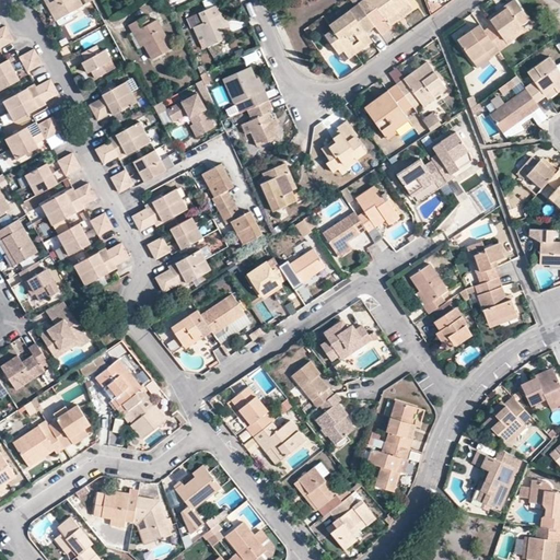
[(44,0),(59,27),(74,19),(70,12),(81,6),(78,0),(44,0)]
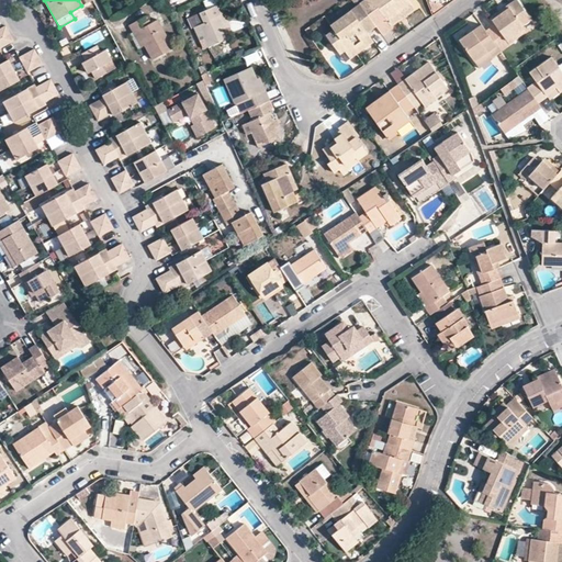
[(409,4),(406,0),(364,0),(359,4),(374,26),(384,20),(386,22),(409,4)]
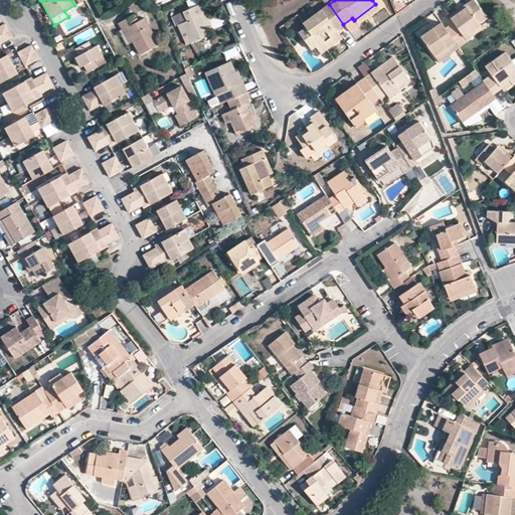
[(471,0),(463,6),(465,8),(457,14),(455,11),(448,17),(452,22),(444,28),(450,36),(458,46),(466,41),(465,40),(463,37),(479,26),(478,24),(486,19),(471,0)]
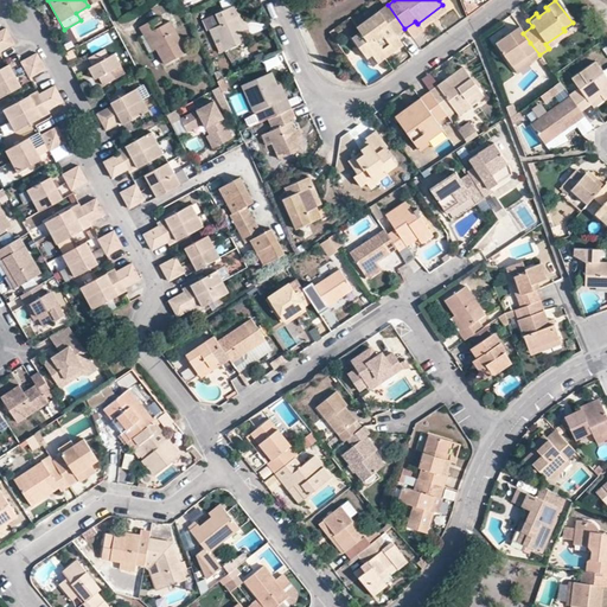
[(247,40),(242,30),(236,17),(242,13),(238,4),(216,13),(219,24),(217,25),(216,31),(219,40),(224,50),(247,40)]
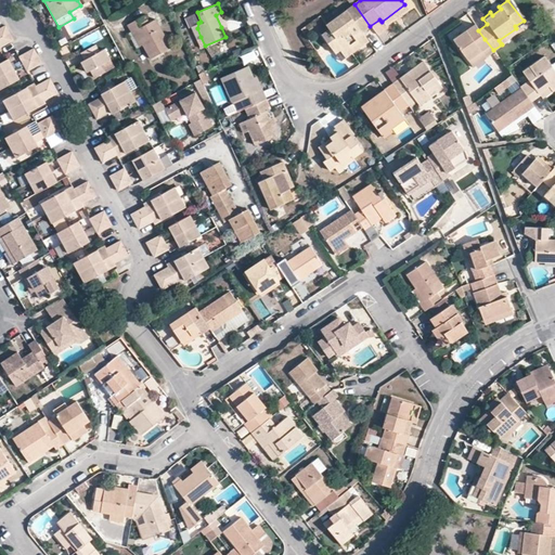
[(355,4),(326,25),(328,29),(321,35),(335,52),(339,50),(345,57),(368,41),(361,33),(370,26),(355,4)]
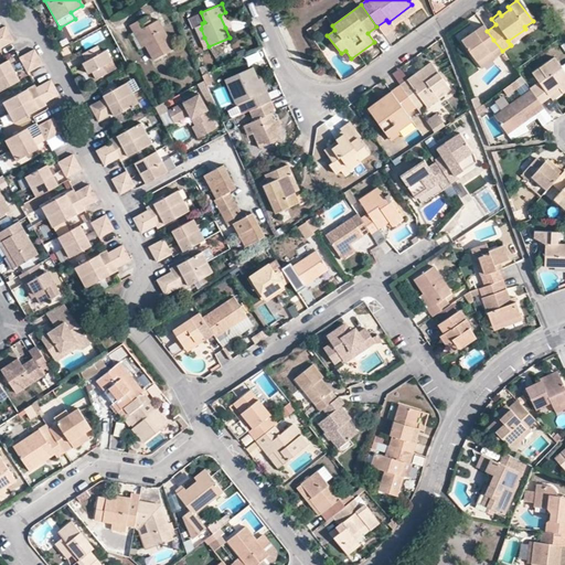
[(225,28),(231,24),(225,12),(220,16),(225,28)]
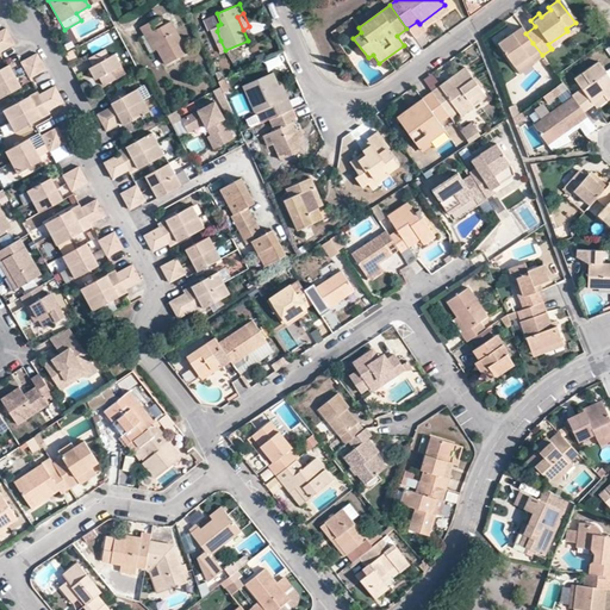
[(155,49),(165,64),(187,53),(170,22),(162,26),(157,18),(139,27),(144,37),(147,36),(155,49)]
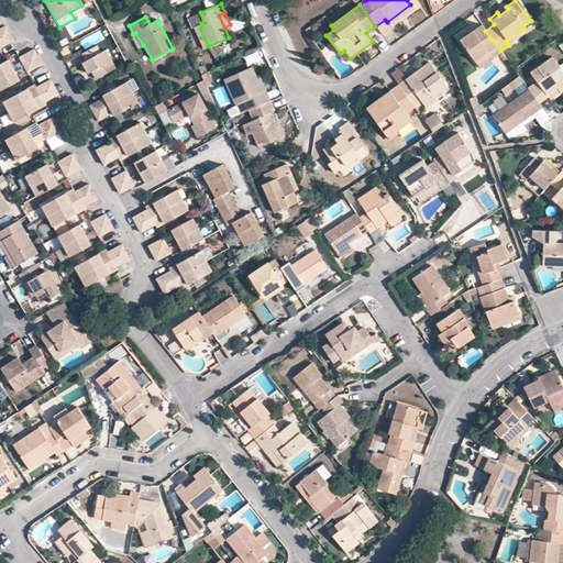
[(506,41),(508,44),(534,25),(531,21),(522,26),(523,29),(506,41)]
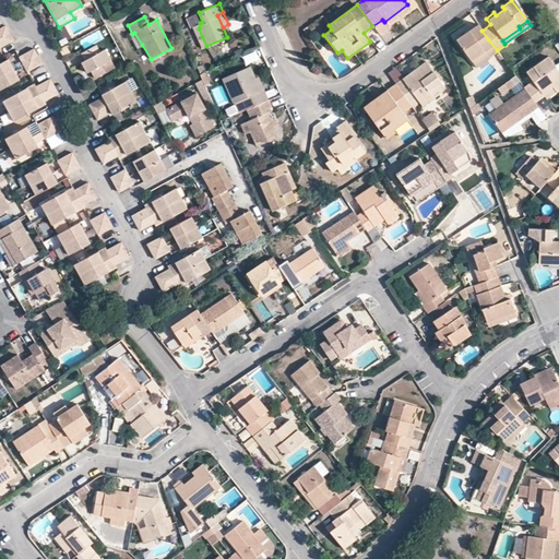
[(197,24),(192,26),(198,38),(202,37),(199,28),(197,24)]
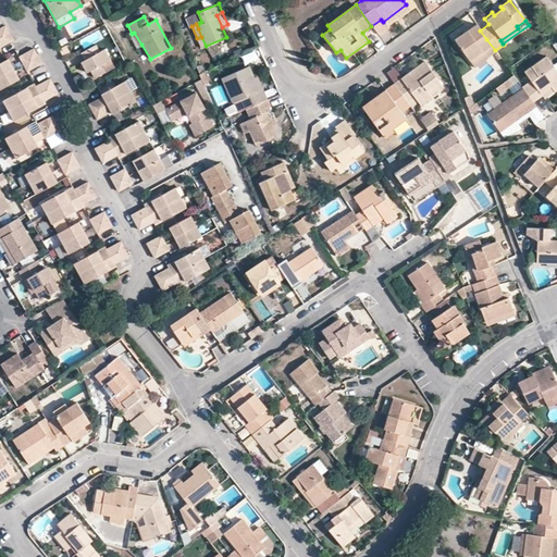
[(484,48),(481,44),(486,39),(480,31),(475,24),(455,39),(468,59),(481,50),(484,48)]
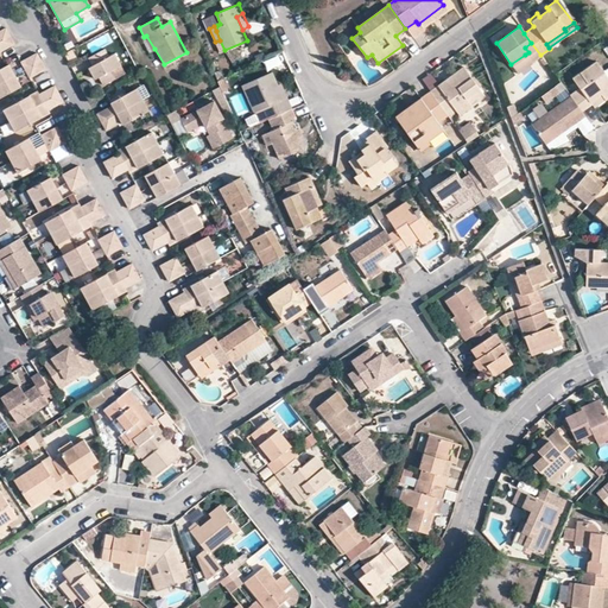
[(0,48),(11,43),(6,35),(0,37),(0,48)]
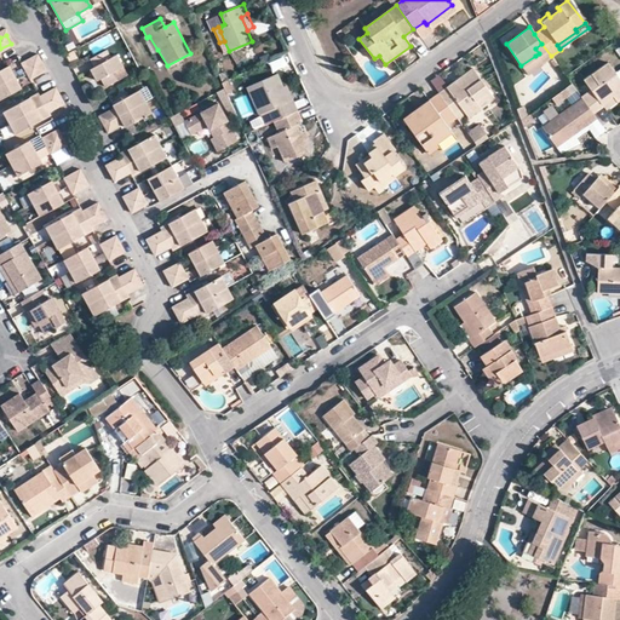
[(149,36),(147,38),(154,52),(158,50),(149,36)]
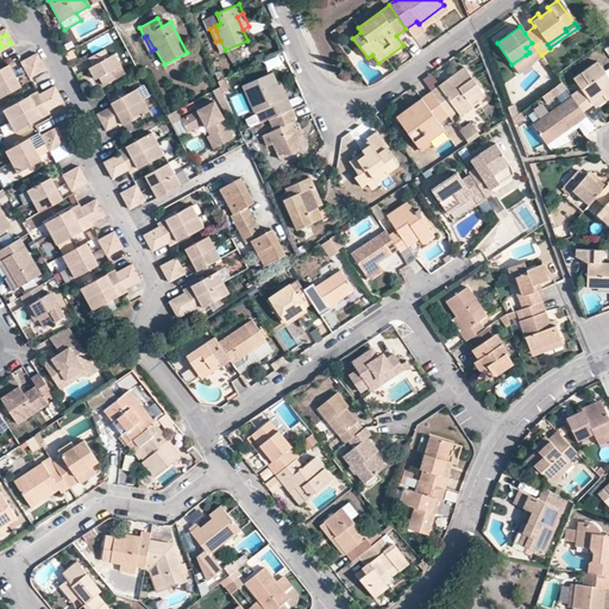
[(86,57),(89,66),(87,67),(93,79),(96,76),(100,85),(111,79),(107,70),(119,64),(113,54),(105,57),(101,49),(86,57)]
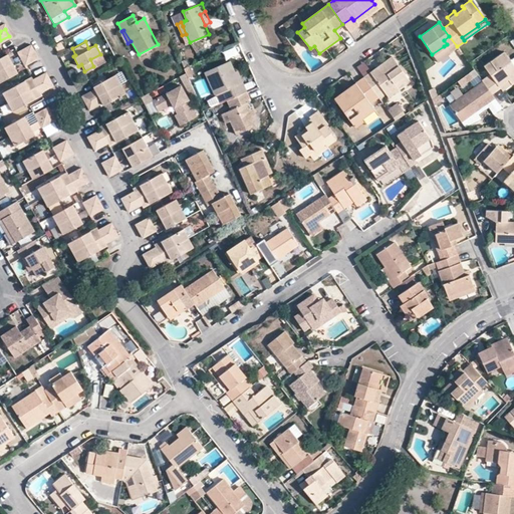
[(32,50),(28,44),(16,51),(19,57),(32,50)]
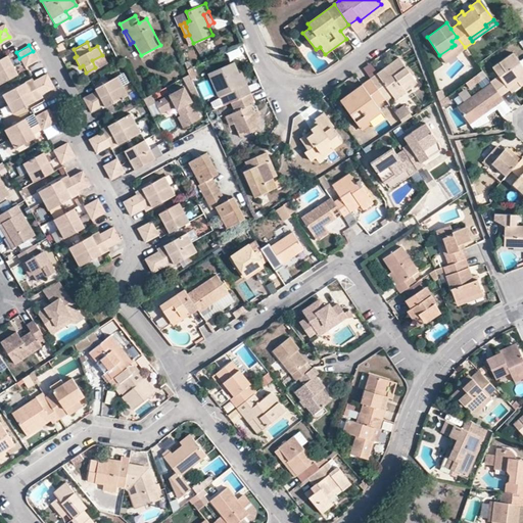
[(456,53),(452,47),(439,55),(444,62),(456,53)]
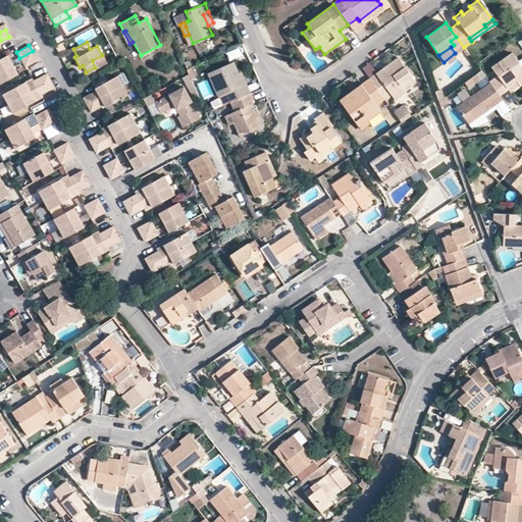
[(36,59),(33,51),(19,58),(23,65),(36,59)]
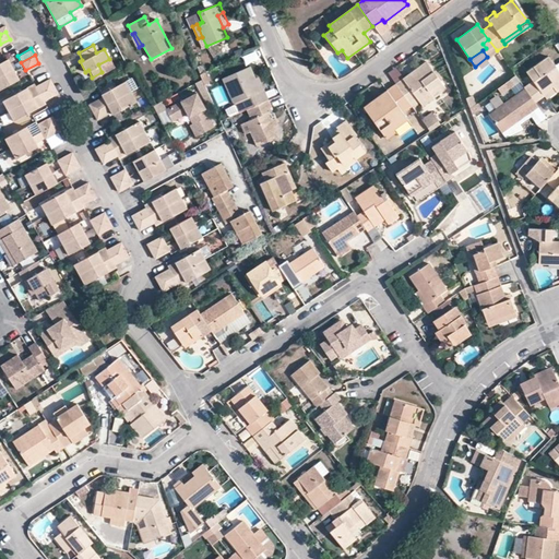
[(21,62),(18,56),(6,61),(10,69),(21,62)]
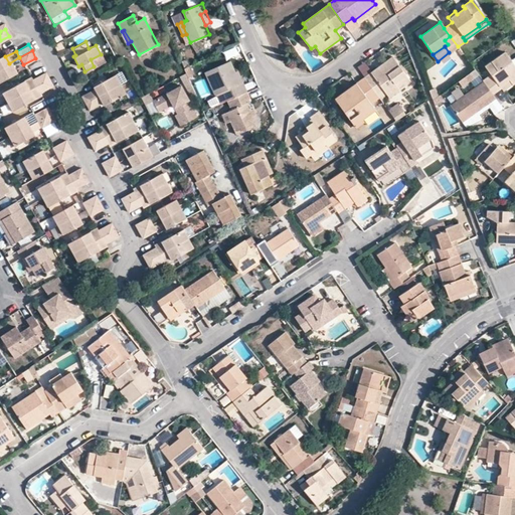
[(514,65),(505,52),(485,65),(491,74),(486,77),(482,81),(483,81),(492,95),(501,88),(502,91),(514,80),(514,65)]
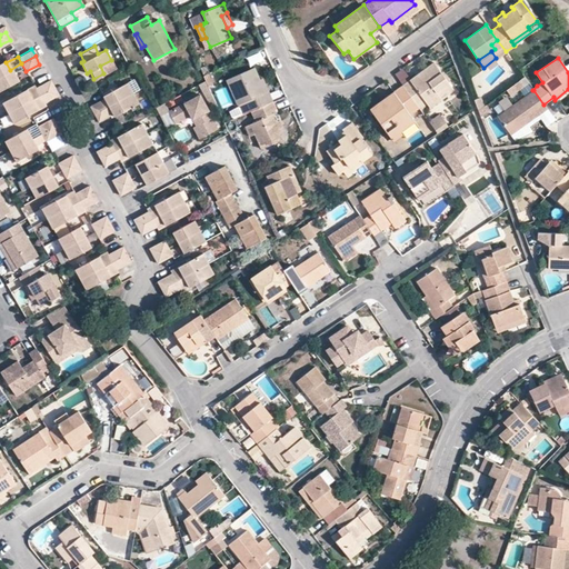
[(6,62),(5,59),(0,61),(0,75),(10,70),(6,62)]
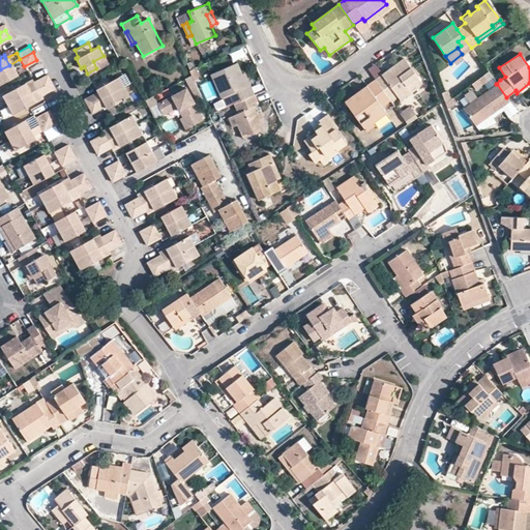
[(418,78),(404,58),(375,79),(390,100),(398,95),(401,99),(412,91),(410,89),(408,86),(418,78)]
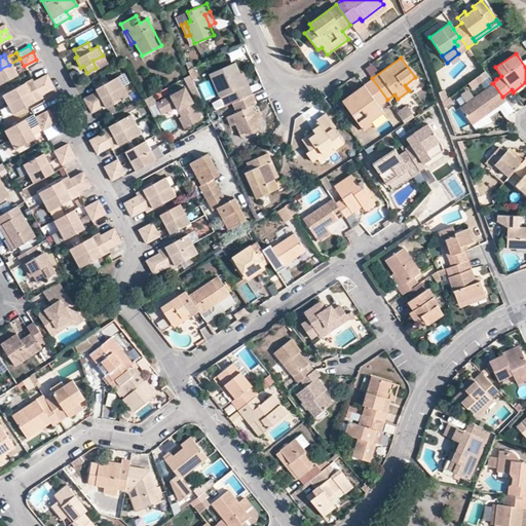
[(24,66),(20,59),(9,65),(13,71),(24,66)]
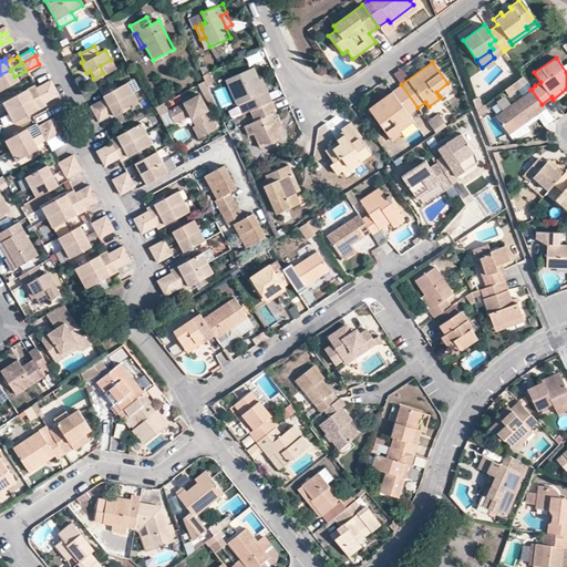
[(253,68),(225,80),(240,115),(250,111),(271,102),(267,92),(264,93),(258,82),(253,68)]
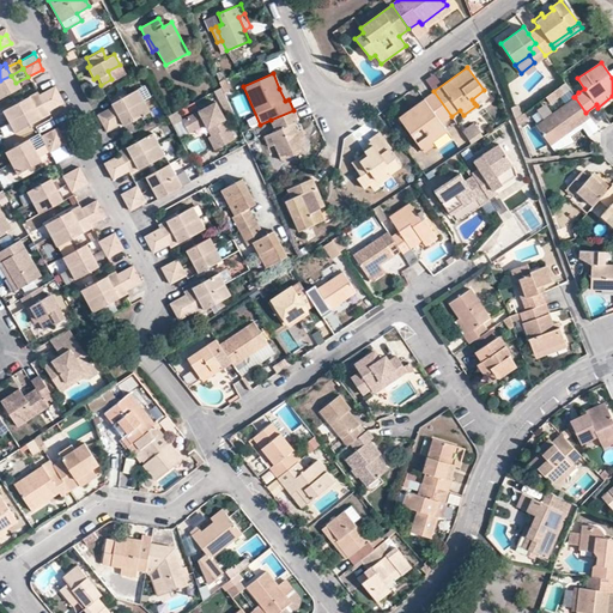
[(434,90),(442,85),(435,73),(426,79),(434,90)]
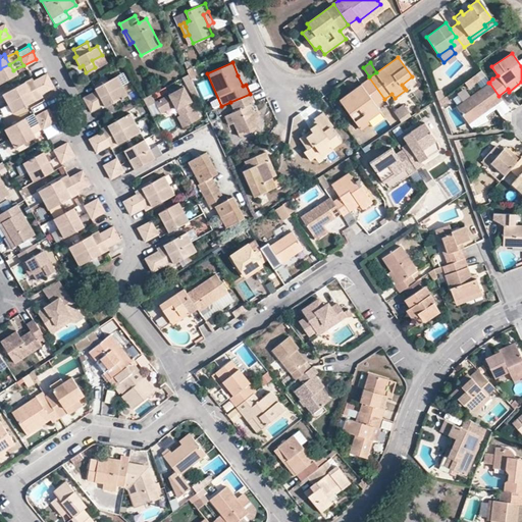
[(0,68),(0,81),(14,73),(13,70),(9,64),(0,68)]
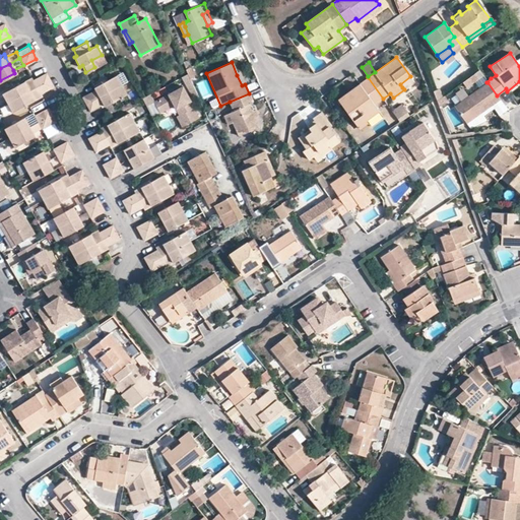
[(30,78),(29,76),(0,92),(5,103),(48,79),(44,72),(43,72),(30,78)]
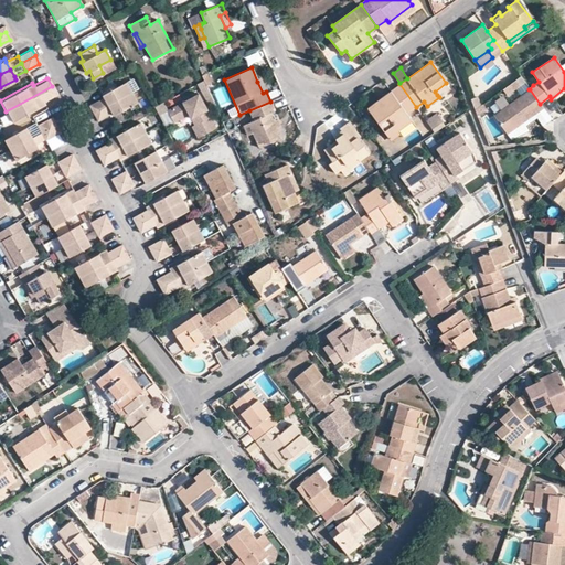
[(86,103),(91,110),(129,91),(124,81),(99,93),(100,95),(86,103)]
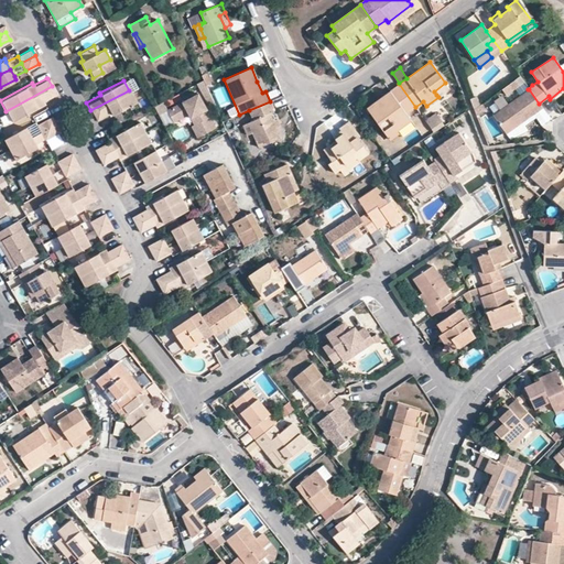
[(434,91),(436,95),(447,86),(445,83),(434,91)]
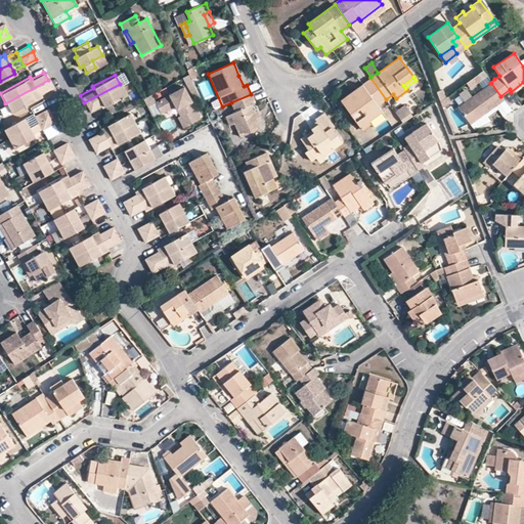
[(359,86),(341,99),(362,129),(364,132),(372,127),(373,126),(370,123),(369,121),(383,112),(379,104),(386,99),(370,78),(362,84),(365,88),(362,90),(359,86)]
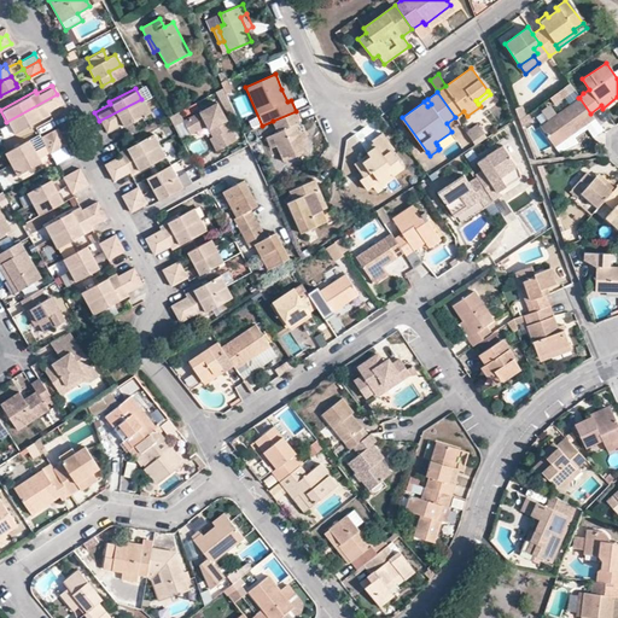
[(62,103),(57,94),(6,122),(12,133),(47,114),(46,111),(62,103)]
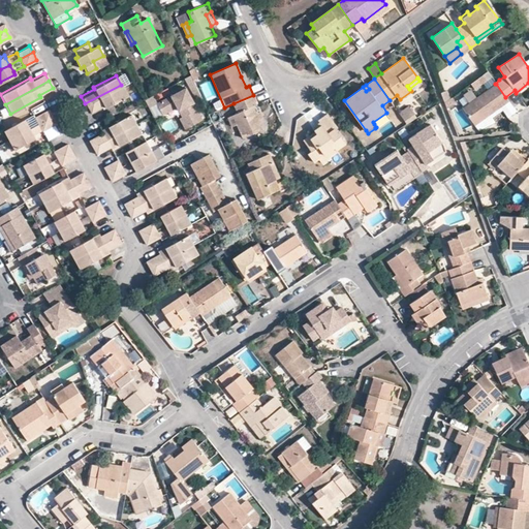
[(463,107),(474,125),(489,115),(507,101),(505,97),(496,84),(463,107)]
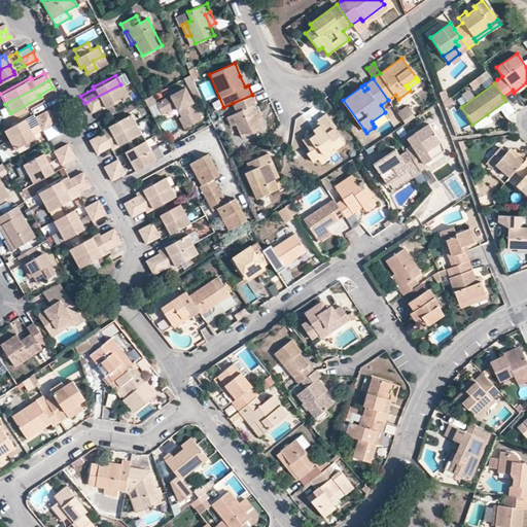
[(126,94),(120,84),(84,103),(89,110),(102,104),(104,105),(126,94)]
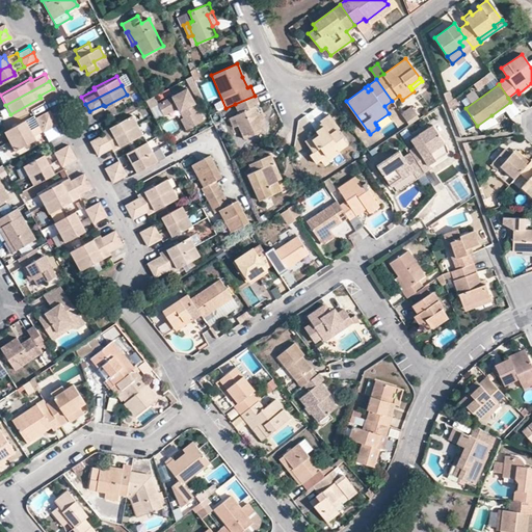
[(176,107),(180,105),(185,114),(181,117),(178,118),(183,128),(201,120),(195,109),(196,108),(186,87),(156,104),(161,113),(176,107)]
